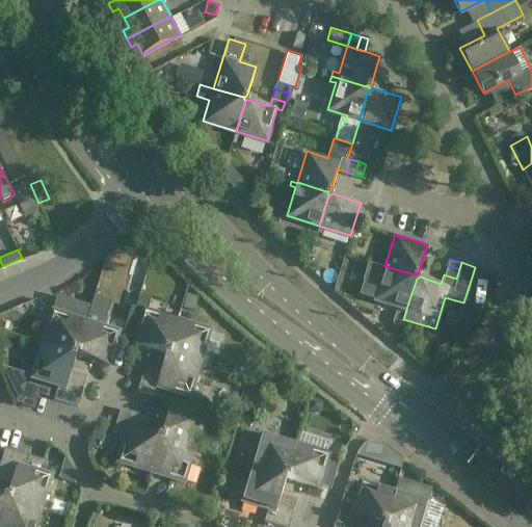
[(383,270),(374,298),(401,307),(400,311),(396,310),(393,320),(402,323),(403,319),(406,309),(417,279),(415,274),(384,266),(379,264),(377,268),(383,270)]
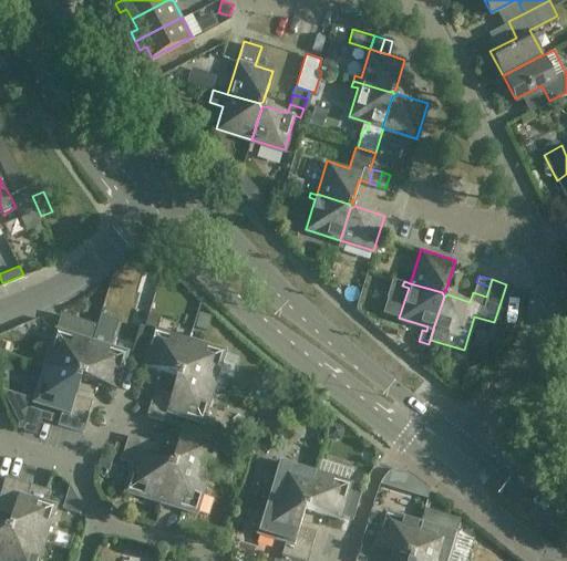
[(490,287),(476,282),(473,292),(486,297),(490,287)]
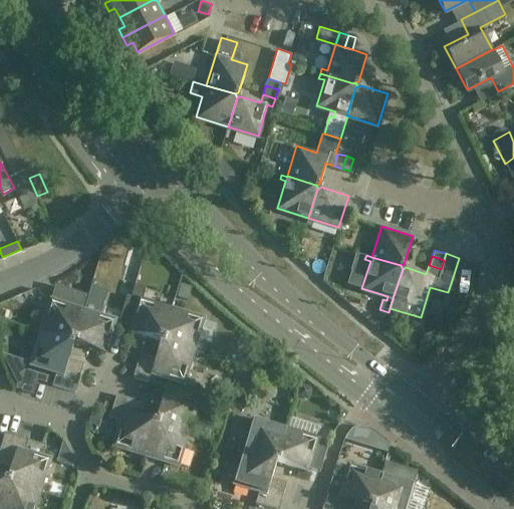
[(126,293),(123,303),(115,329),(129,333),(129,330),(157,339),(160,337),(162,336),(171,306),(142,298),(145,285),(134,282),(131,294),(126,293)]
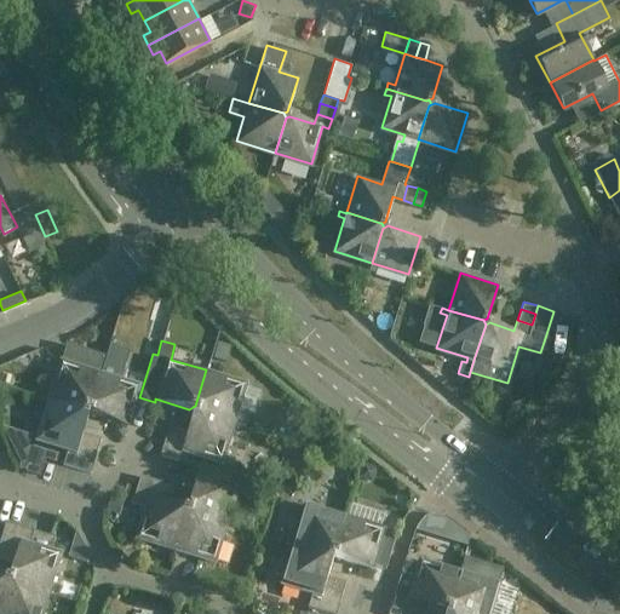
[(67,342),(61,360),(49,400),(84,411),(85,413),(90,411),(90,408),(101,372),(107,354),(67,342)]
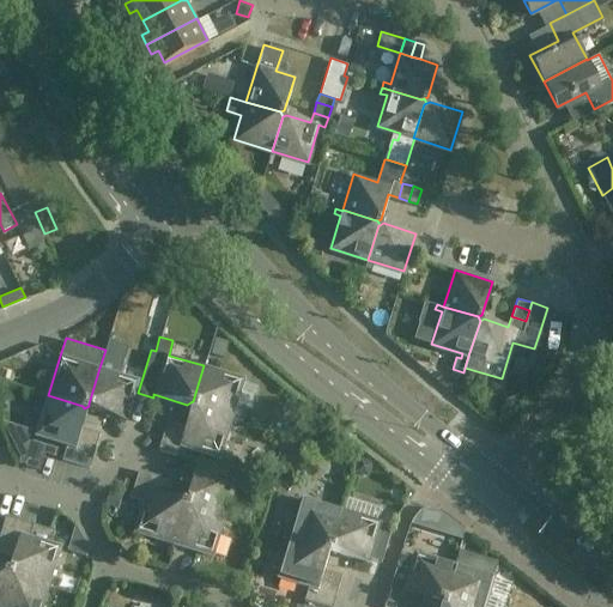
[(242,377),(204,365),(193,401),(190,402),(193,407),(196,406),(231,417),(242,377)]
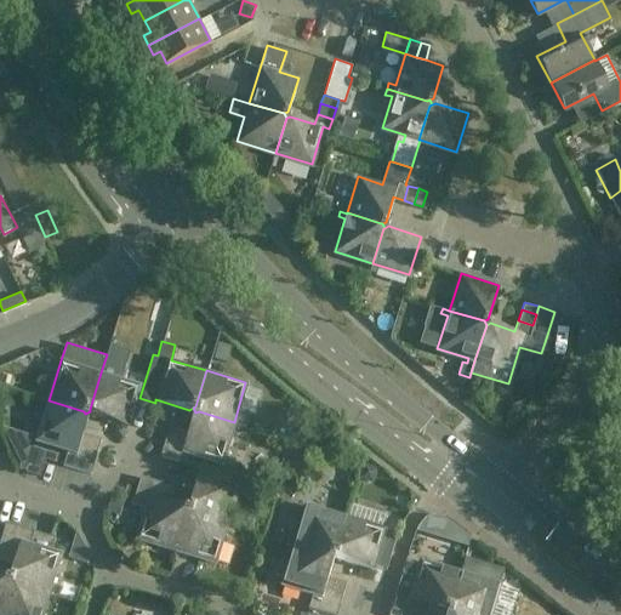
[(140,385),(101,373),(90,409),(90,411),(92,414),(126,425),(140,385)]
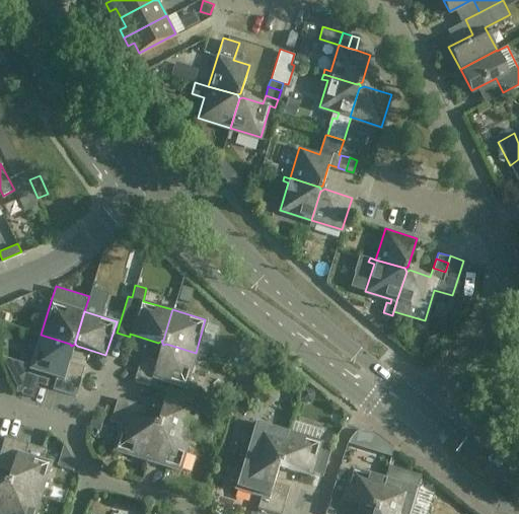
[(53,386),(76,393),(79,382),(64,377),(67,369),(69,360),(73,349),(71,346),(70,344),(41,335),(30,367),(56,375),(53,386)]
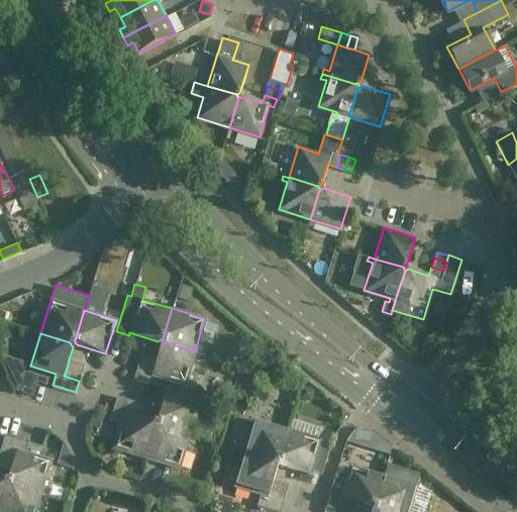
[(166,342),(163,343),(160,345),(157,357),(153,366),(151,375),(185,385),(195,351),(166,342)]
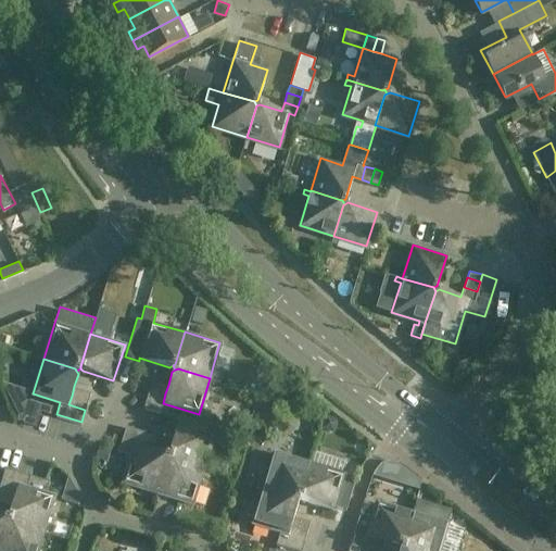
[(152,379),(149,388),(165,393),(168,385),(152,379)]
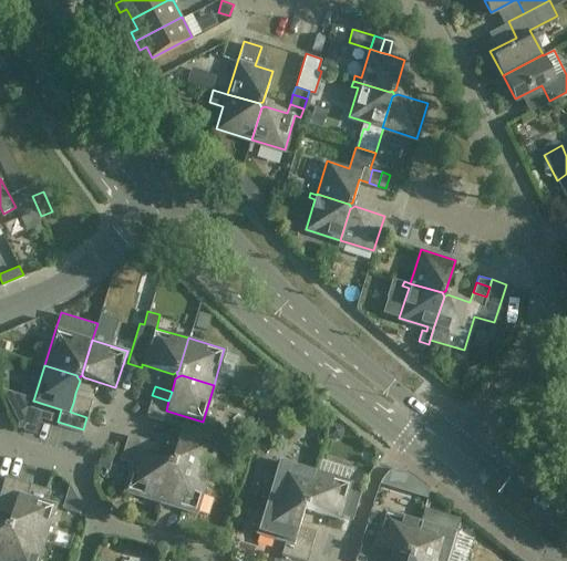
[(92,398),(75,393),(73,403),(90,407),(92,398)]
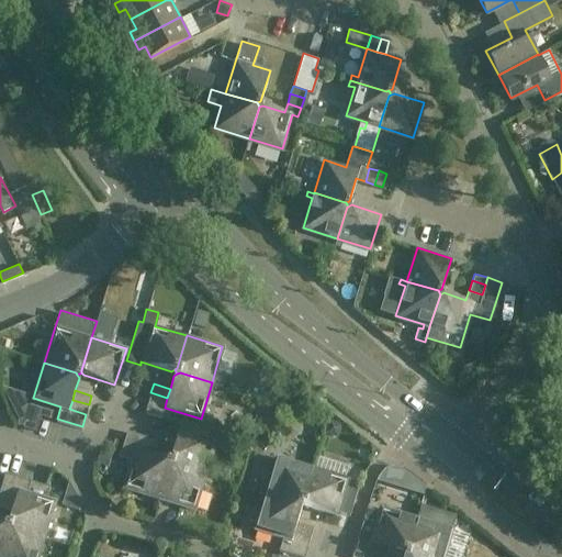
[(167,398),(150,392),(147,402),(165,408),(167,398)]
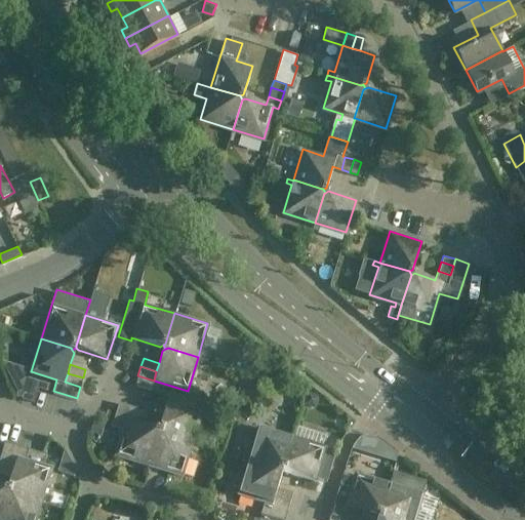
[(83,377),(68,373),(65,382),(80,387),(83,377)]
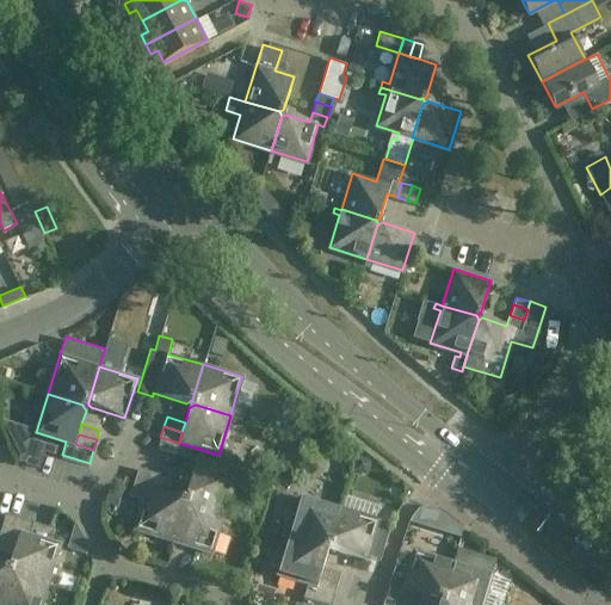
[(179,443),(160,437),(158,446),(177,452),(179,443)]
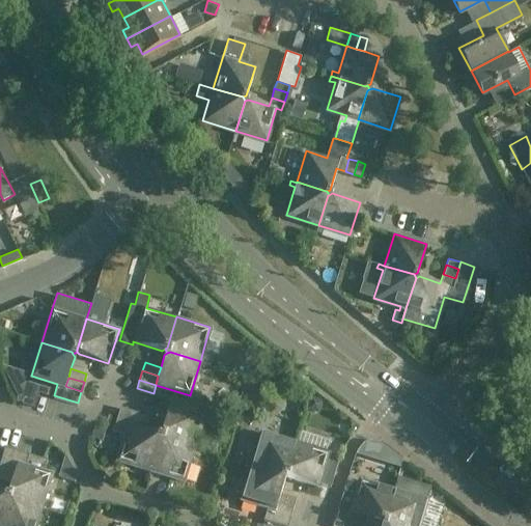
[(170,402),(165,419),(161,432),(163,435),(164,437),(194,446),(204,413),(170,402)]
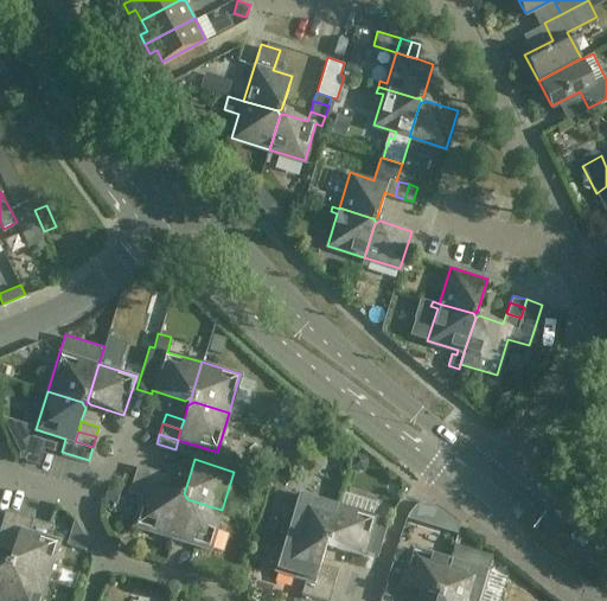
[(179,497),(165,492),(154,488),(145,486),(151,467),(138,464),(129,491),(142,494),(133,525),(172,537),(183,503),(180,499),(179,497)]
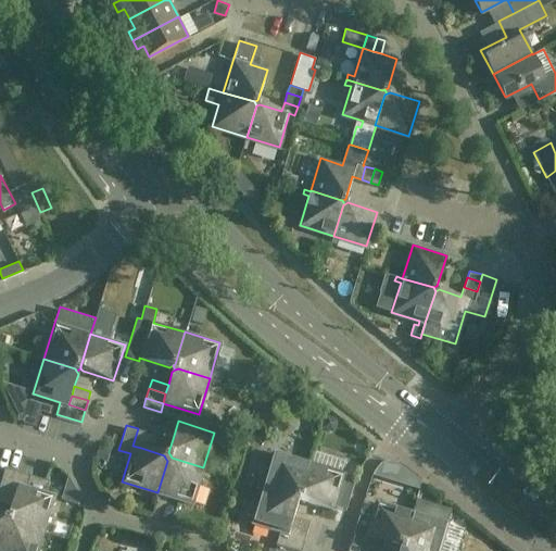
[(147,431),(138,428),(133,446),(141,448),(147,431)]
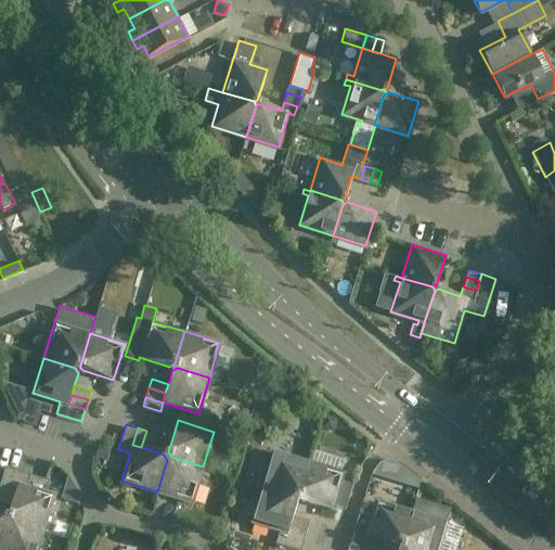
[(156,433),(146,431),(141,447),(151,450),(156,433)]
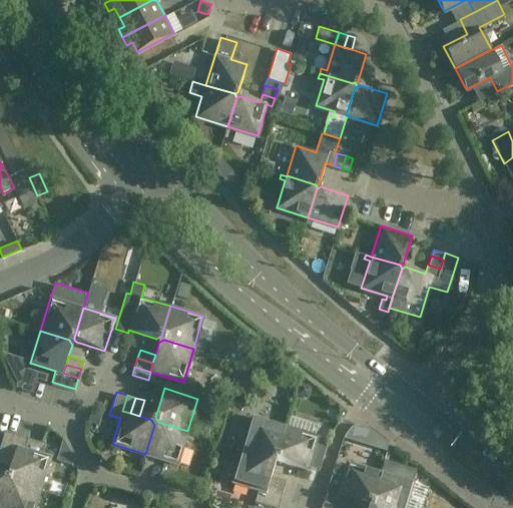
[(251,416),(241,450),(272,458),(273,460),(277,458),(276,456),(285,426),(251,416)]
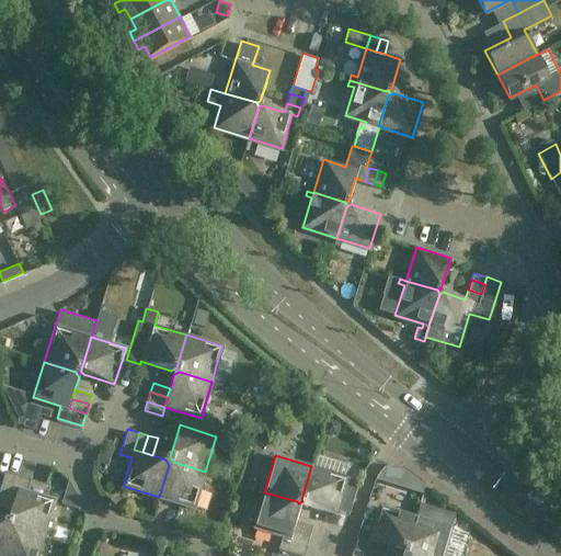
[(173,462),(172,460),(167,462),(169,465),(159,497),(194,508),(205,472),(173,462)]
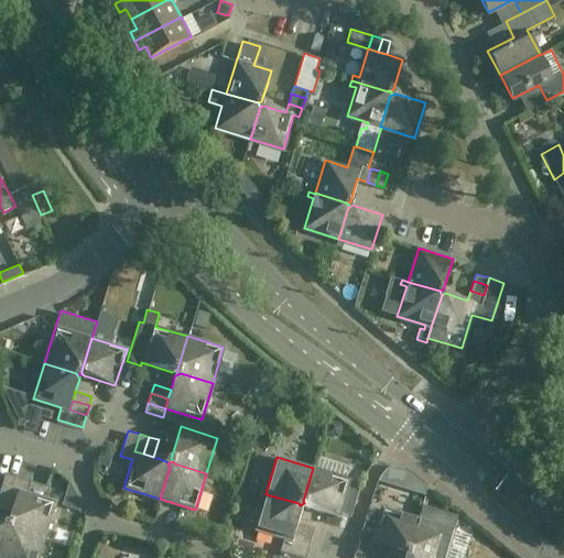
[(358,490),(347,485),(349,479),(313,468),(303,501),(304,503),(306,506),(338,515),(339,511),(350,515),(358,490)]
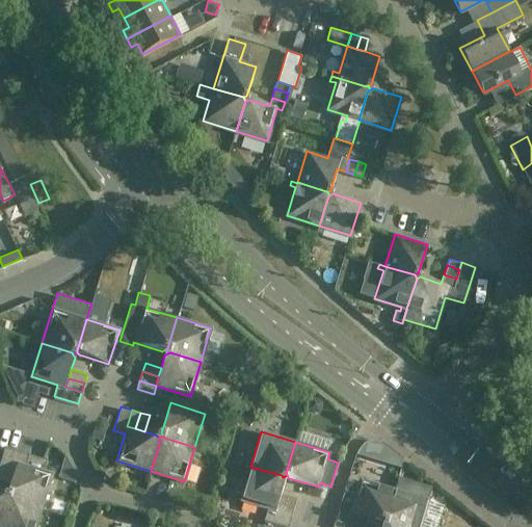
[(9,496),(42,505),(51,473),(44,471),(47,459),(4,446),(1,458),(17,463),(15,472),(11,480),(7,493),(9,496)]
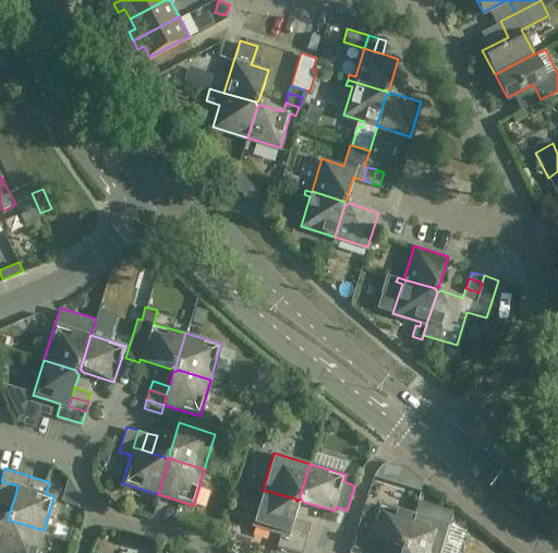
[(17,485),(1,481),(0,483),(0,490),(15,495),(17,485)]
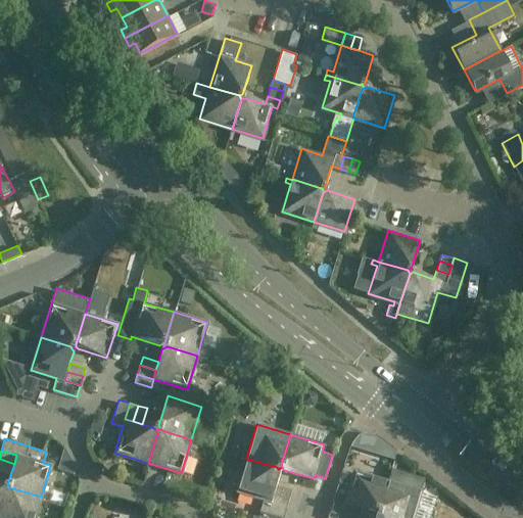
[(14,464),(0,459),(0,468),(11,472),(14,464)]
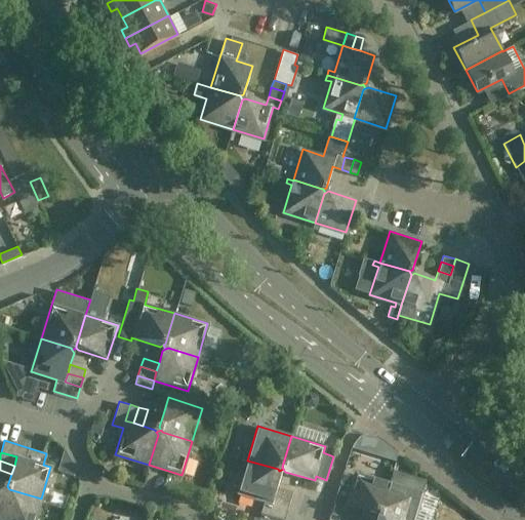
[(260,513),(284,519),(287,508),(272,503),(275,494),(277,485),(281,474),(279,471),(278,469),(247,461),(238,492),(264,501),(260,513)]
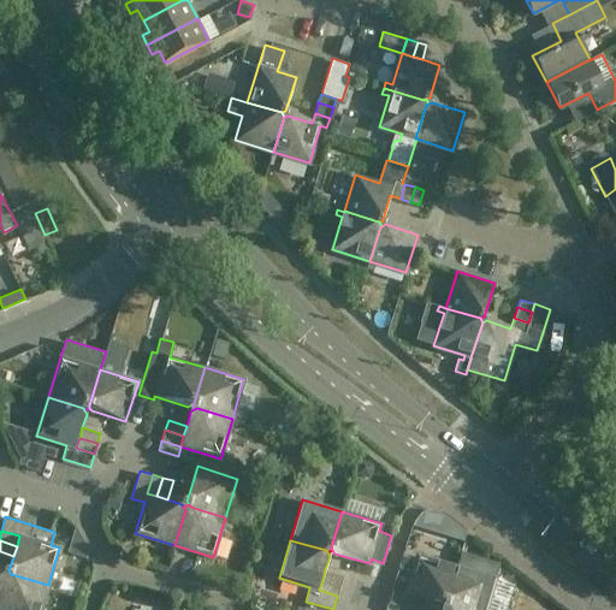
[(461,550),(456,567),(457,567),(446,600),(443,603),(445,608),(449,606),(460,609),(485,609),(501,562),(461,550)]
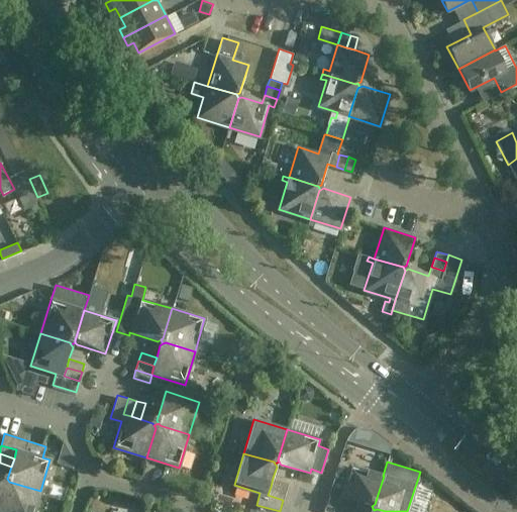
[(349,468),(337,464),(323,511),(326,511),(335,511),(339,499),(348,502),(356,504),(369,508),(372,506),(375,504),(384,476),(383,476),(349,466),(349,468)]
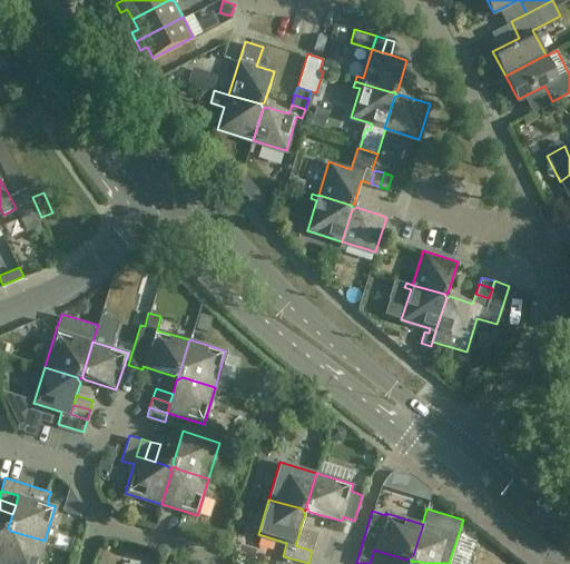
[(317,532),(301,526),(298,536),(315,541),(317,532)]
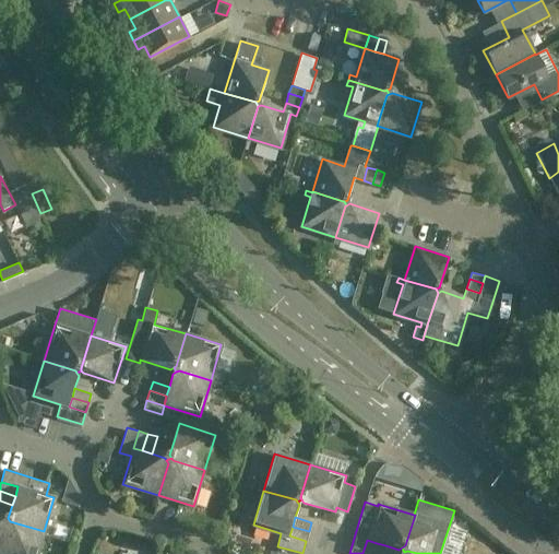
[(10,521),(6,523),(6,525),(0,542),(0,553),(36,553),(44,531),(10,521)]
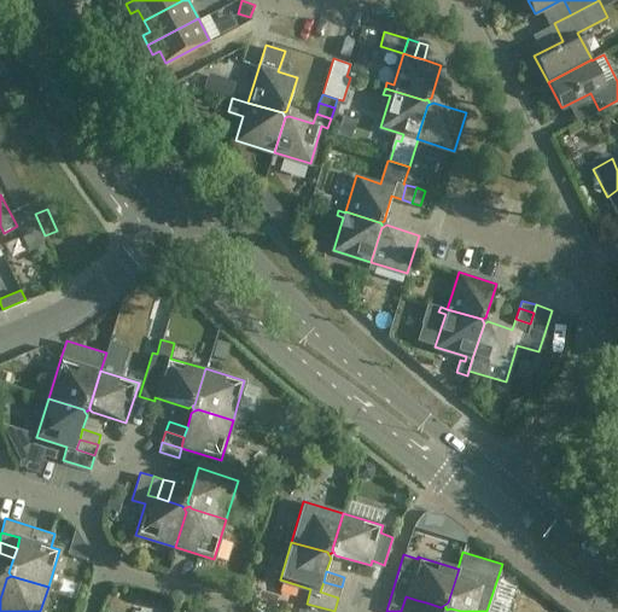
[(342,587),(324,582),(320,592),(338,598),(342,587)]
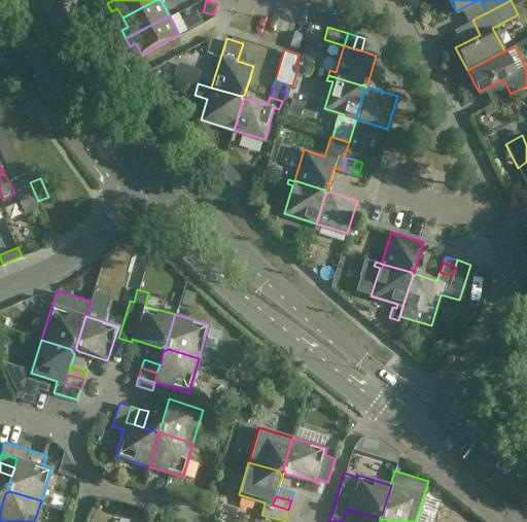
[(352,521),(355,512),(346,509),(342,521),(352,521)]
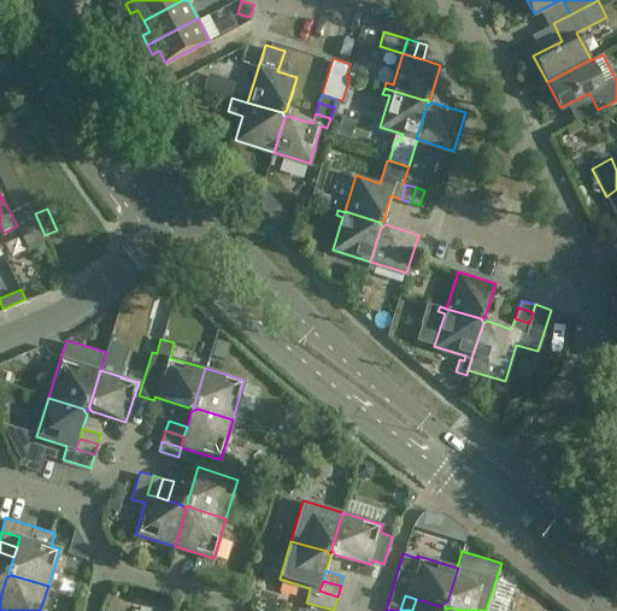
[(422,610),(425,601),(416,599),(412,610),(422,610)]
